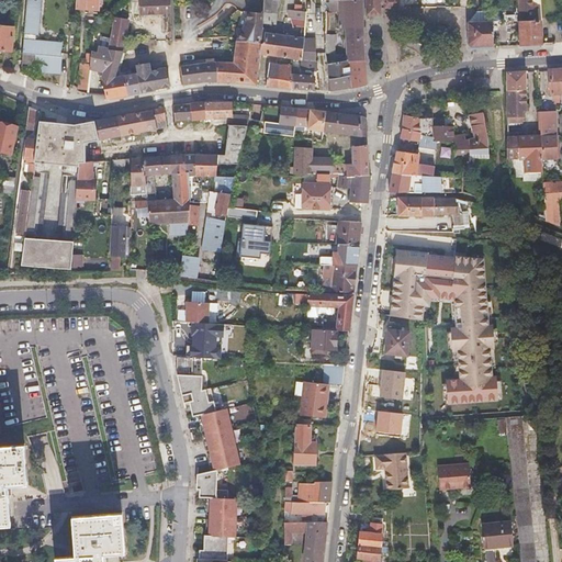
[(26,0),(23,55),(35,55),(34,72),(62,75),(63,57),(66,58),(66,53),(64,53),(65,43),(36,41),(36,36),(40,36),(42,0),(26,0)]
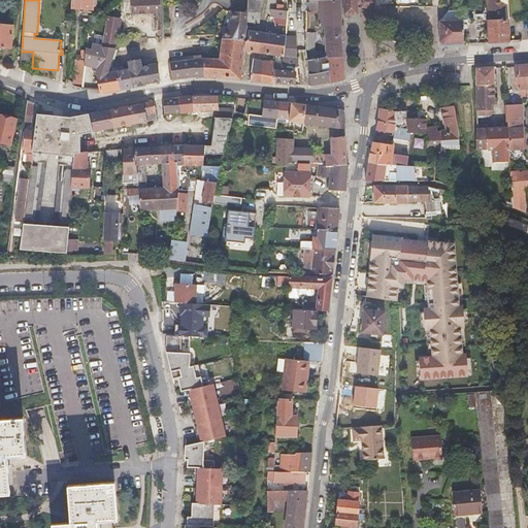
[(72,0),(72,8),(71,11),(93,12),(94,0),(72,0)]
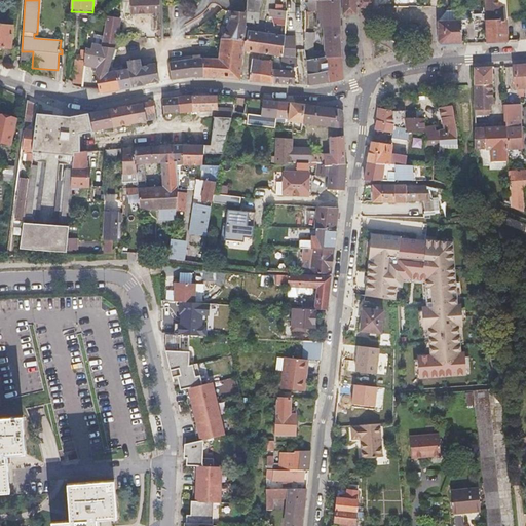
[(158,14),(158,0),(142,1),(129,1),(130,14),(158,14)]
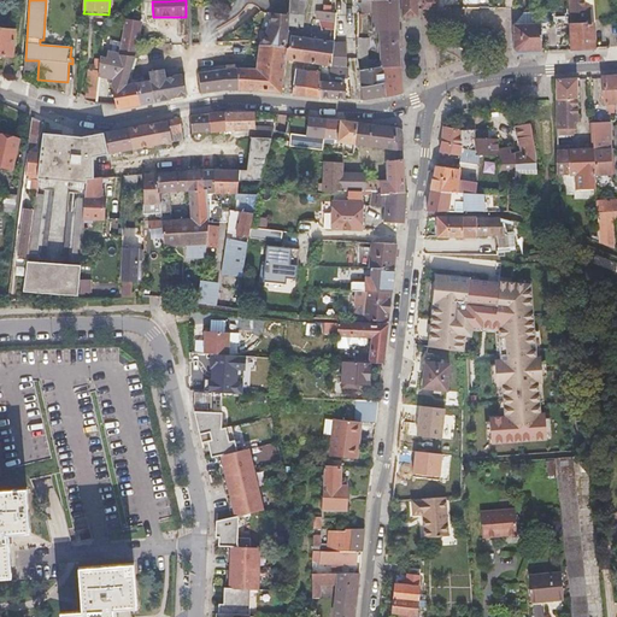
[(309,0),(289,0),(289,13),(305,16),(307,16),(309,0)]
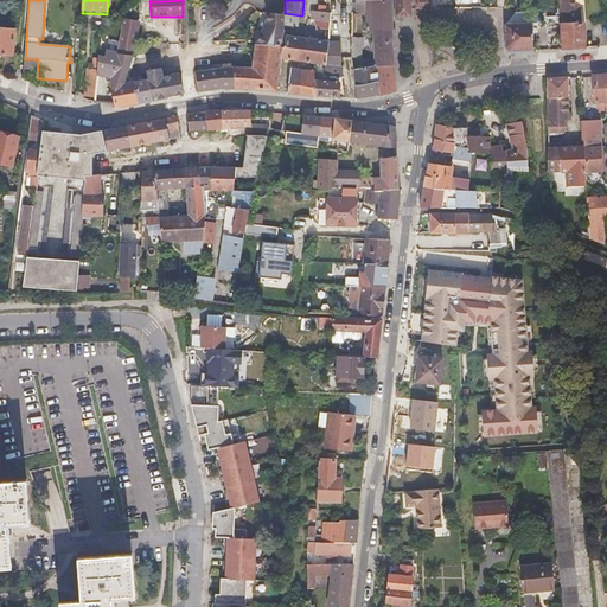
[(411,10),(430,8),(429,0),(396,0),(397,18),(411,18),(411,10)]
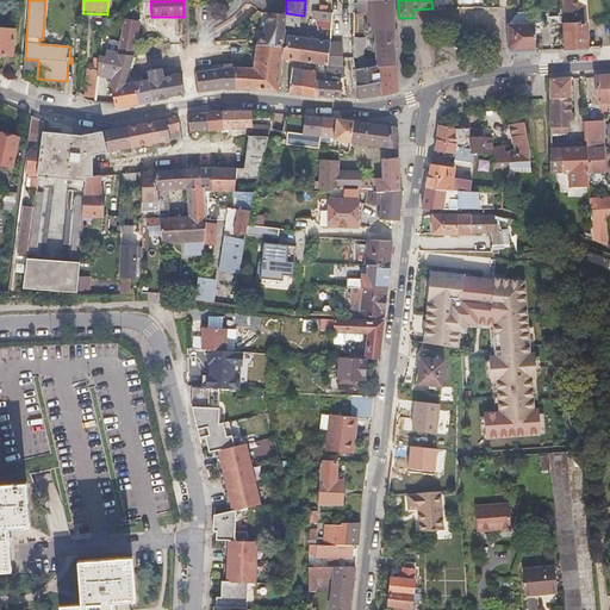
[(564,18),(561,0),(551,0),(553,18),(564,18)]
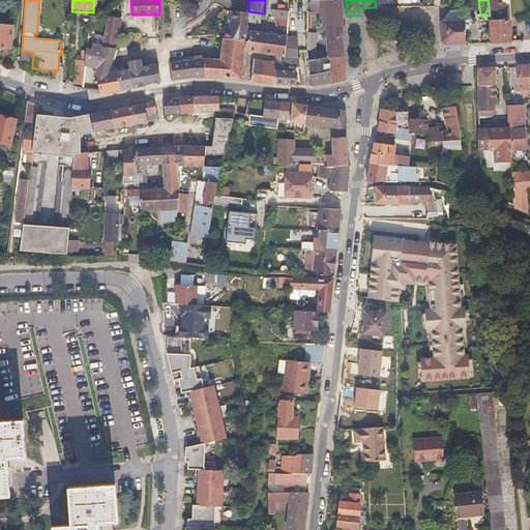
[(492,42),(511,41),(510,21),(506,21),(504,0),(488,0),(490,16),(492,42)]
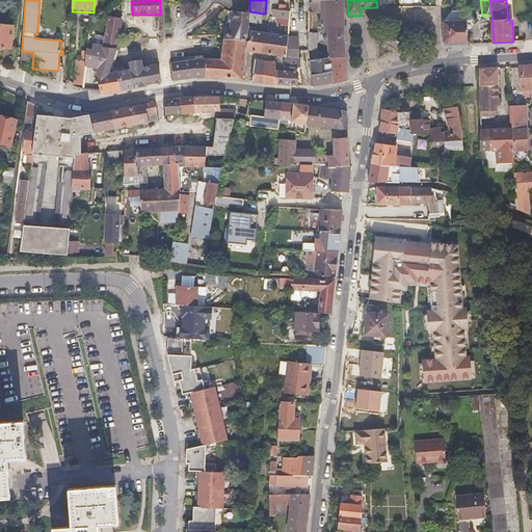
[(344,17),(343,1),(322,1),(322,12),(322,27),(328,27),(328,33),(330,59),(345,60),(344,17)]
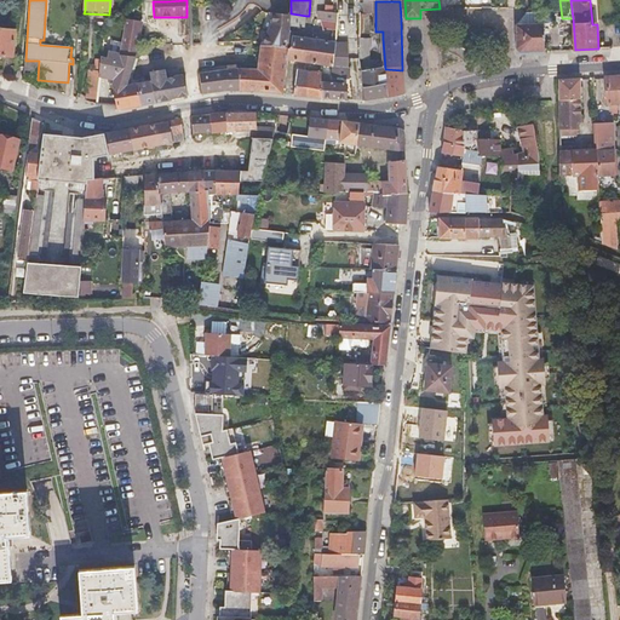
[(515,24),(516,24),(544,23),(543,12),(523,13),(515,24)]
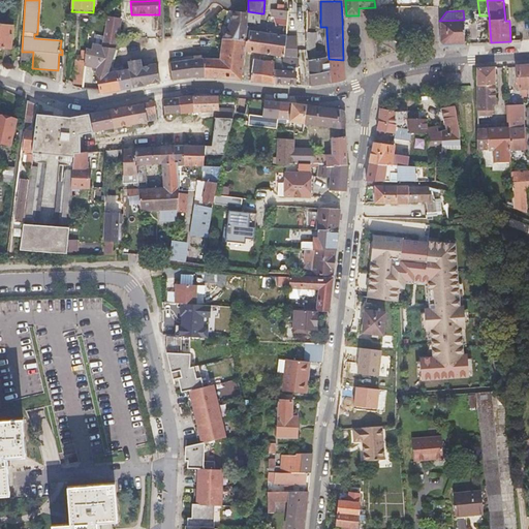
[(260,25),(261,13),(248,11),(248,14),(247,23),(250,23),(260,25)]
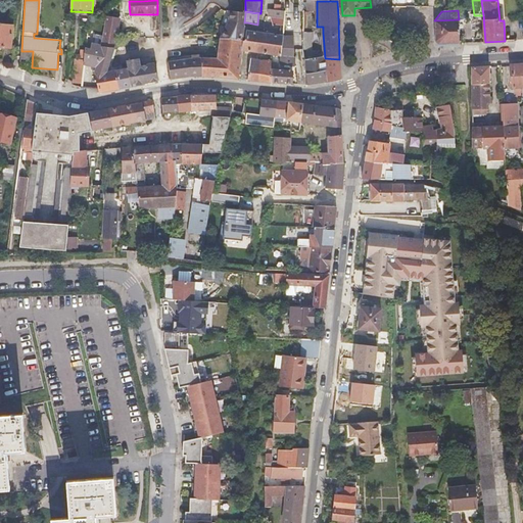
[(221,41),(243,42),(244,32),(244,25),(244,22),(245,14),(230,13),(230,22),(221,41)]
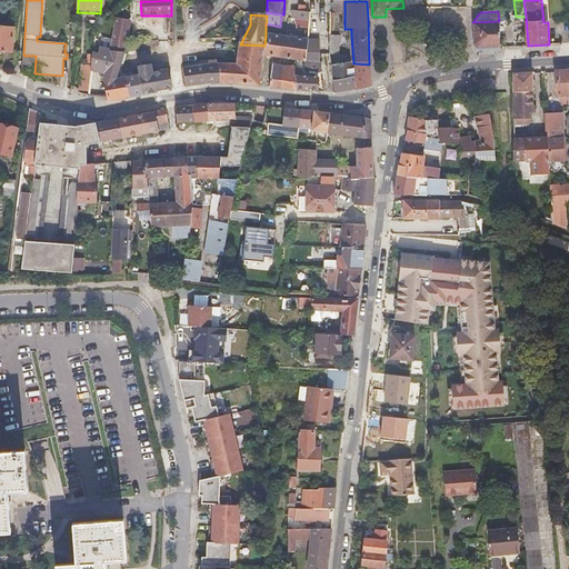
[(123,55),(126,41),(130,23),(115,20),(108,51),(123,55)]
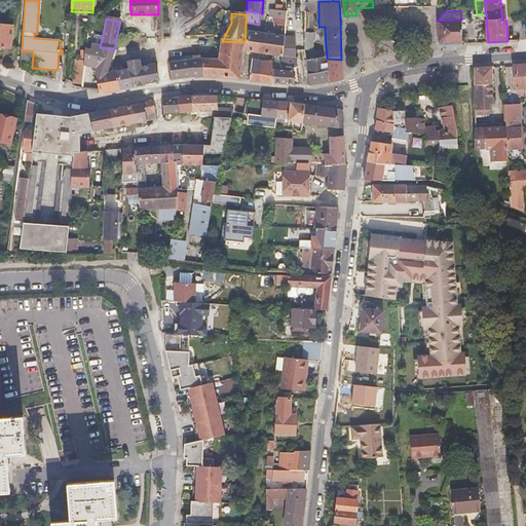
[(440,45),(463,43),(461,20),(438,21),(440,45)]
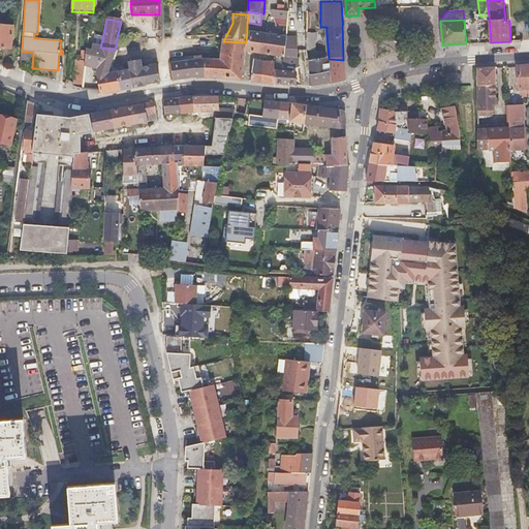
[(0,47),(9,49),(11,26),(0,25),(0,47)]
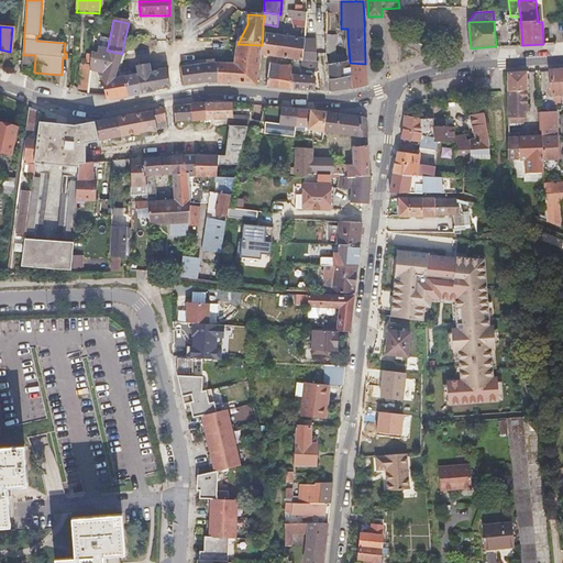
[(263,55),(290,59),(301,61),(304,44),(304,40),(275,36),(271,35),(265,35),(263,55)]
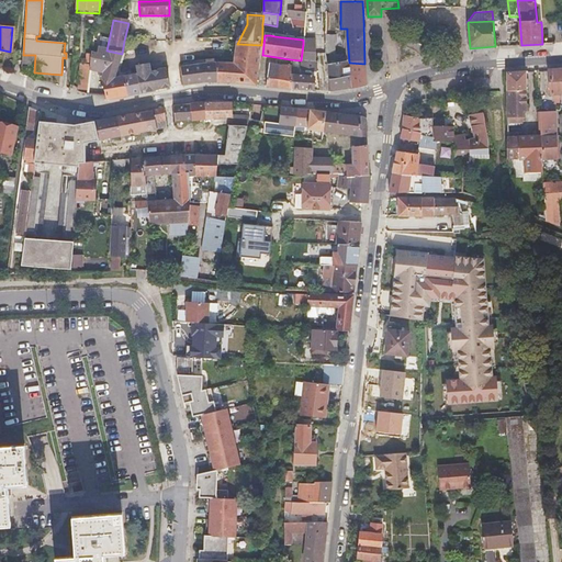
[(335,36),(325,36),(325,55),(334,56),(335,36)]
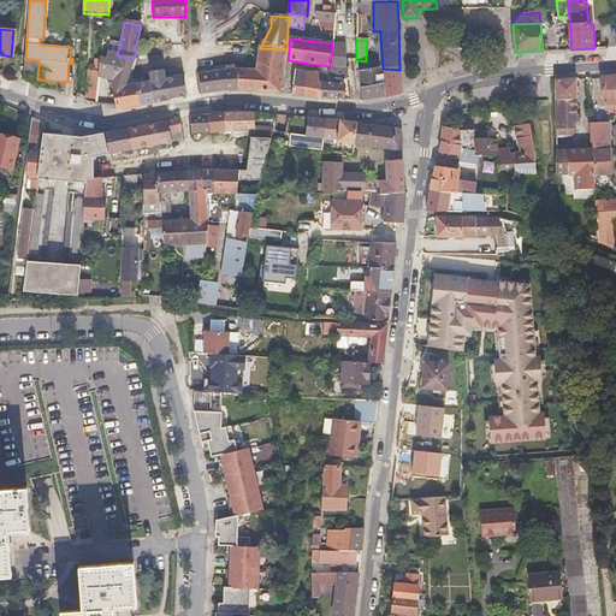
[(237,92),(280,95),(286,49),(260,48),(255,71),(236,70),(237,92)]
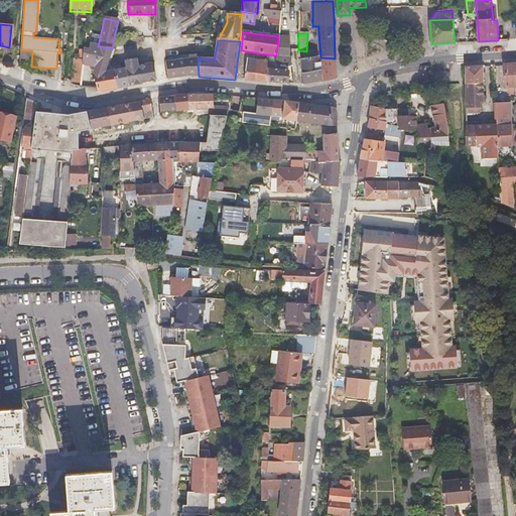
[(291,42),(278,40),(276,55),(289,57),(291,42)]
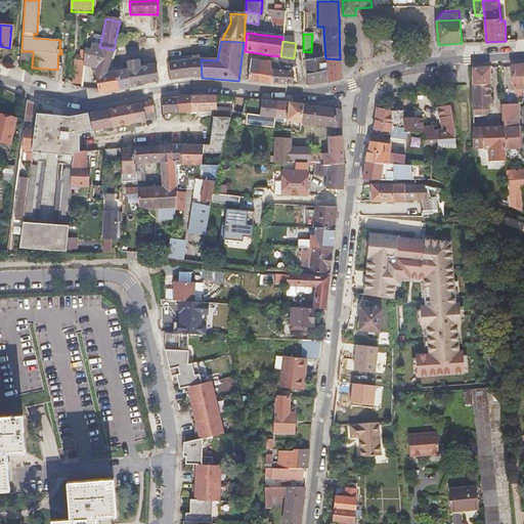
[(99,94),(120,90),(116,72),(106,73),(114,50),(99,47),(93,46),(92,54),(84,53),(83,63),(83,66),(96,68),(94,74),(98,90),(99,94)]
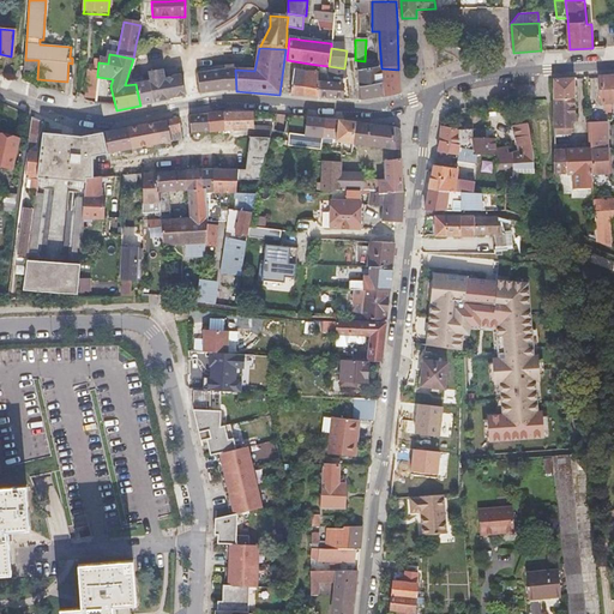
[(25,60),(24,78),(37,79),(38,60),(25,60)]
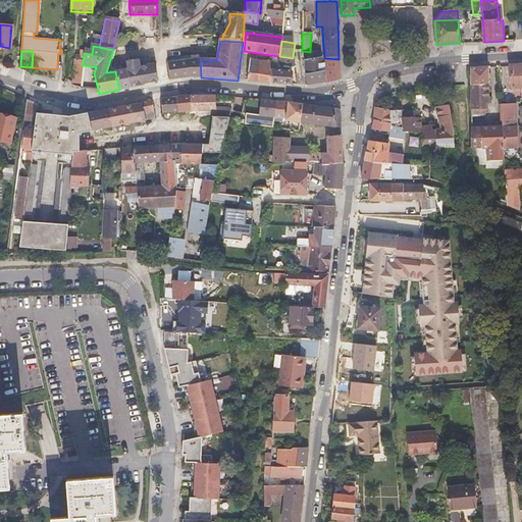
[(293,58),(279,56),(279,64),(294,66),(295,58),(293,58)]
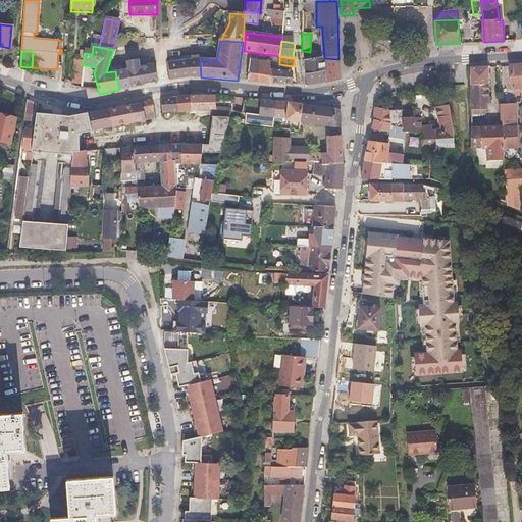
[(307,86),(325,82),(324,58),(305,61),(307,86)]
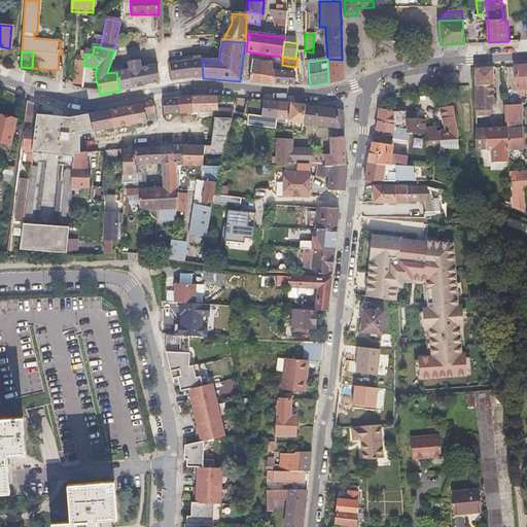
[(344,79),(342,60),(327,59),(328,82),(344,79)]
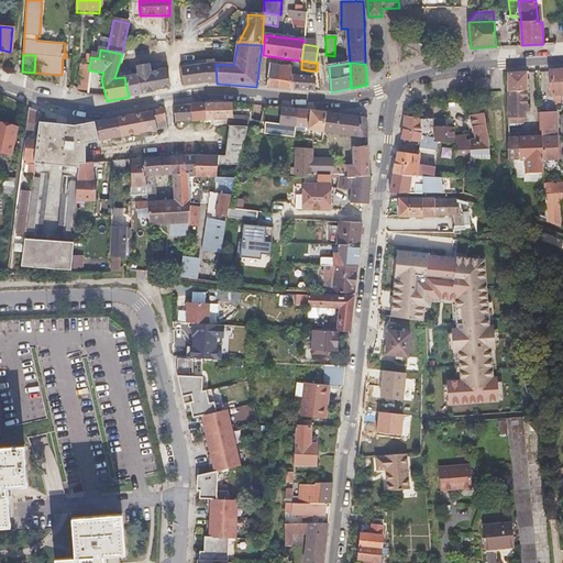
[(217,84),(216,64),(213,65),(206,66),(181,68),(184,86),(207,84),(217,84)]
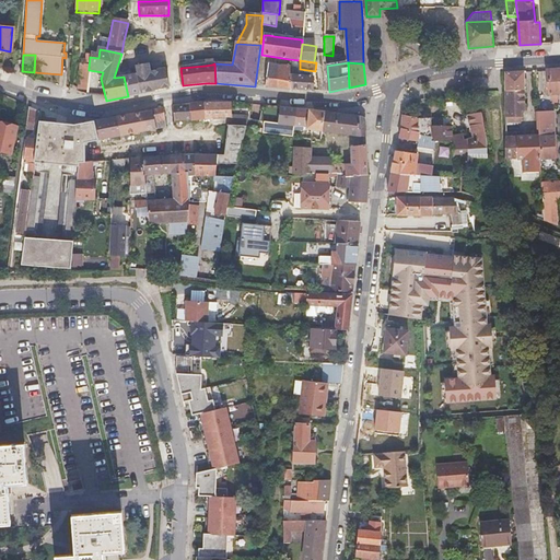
[(138,68),(148,67),(148,65),(136,67),(137,71),(132,72),(133,76),(139,74),(138,68)]
